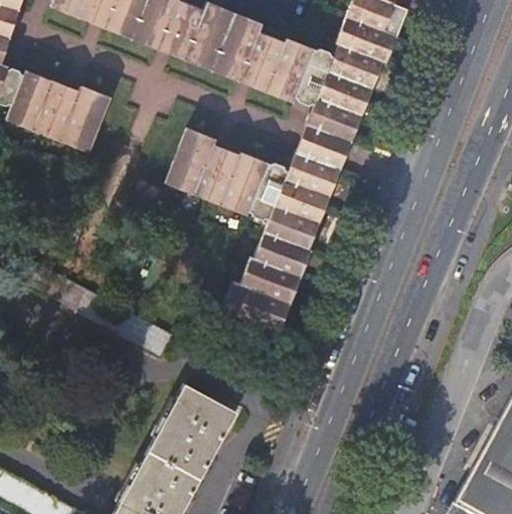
[(352,0),(335,44),(338,45),(332,58),(331,57),(329,51),(320,47),(315,49),(287,38),(285,43),(259,32),(262,24),(207,1),(203,10),(178,0),(0,0),(0,3),(20,10),(24,0),(55,0),(52,7),(93,24),(98,10),(111,16),(106,29),(119,35),(122,27),(135,33),(133,39),(160,50),(165,37),(178,42),(173,56),(214,72),(217,64),(229,70),(227,76),(245,83),(250,71),(264,76),(259,90),(294,103),(298,97),(317,105),(309,125),(351,142),(352,143),(379,76),(376,75),(381,61),(387,64),(409,10),(387,0),(352,0)]
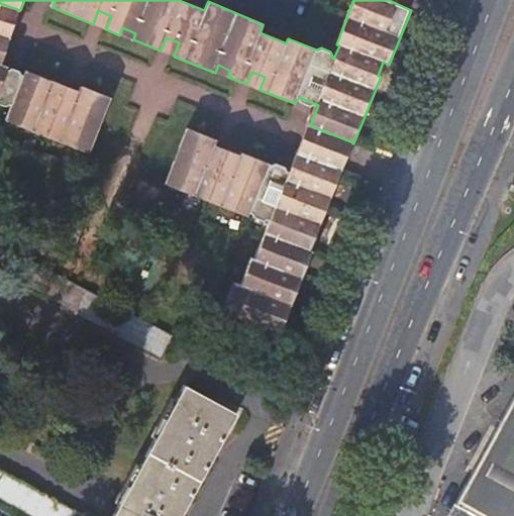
[(390,0),(429,18),(437,0),(390,0)]
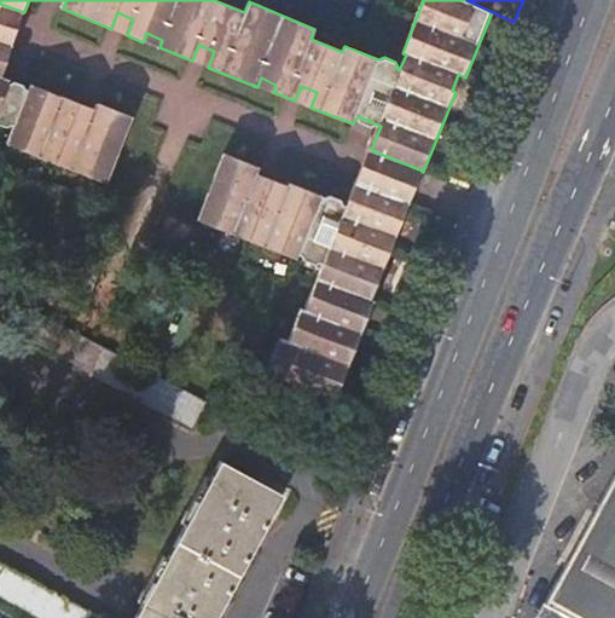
[(0,42),(13,47),(18,30),(24,12),(0,4),(0,42)]
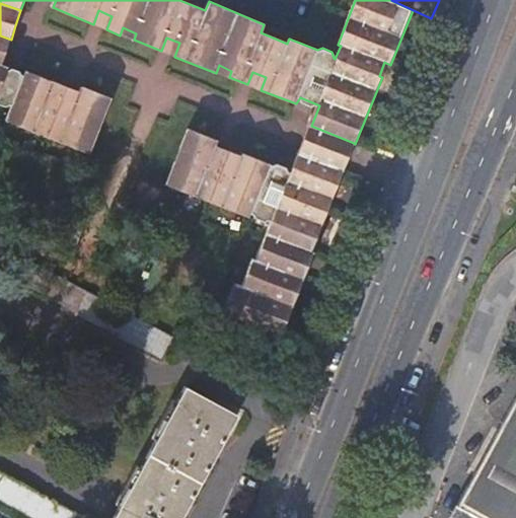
[(98,10),(93,24),(106,29),(112,16),(98,10)]
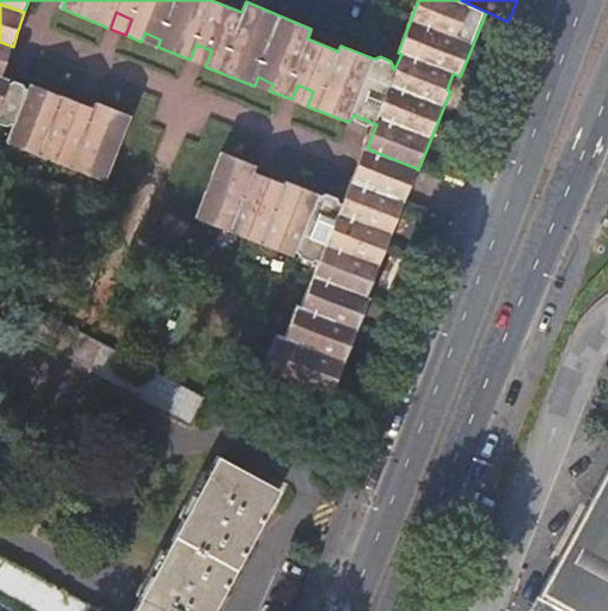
[(0,42),(0,127),(2,128),(10,123),(13,124),(5,142),(103,183),(115,158),(114,154),(120,141),(122,141),(131,116),(98,103),(96,109),(31,85),(30,90),(10,83),(10,78),(2,75),(13,47),(0,42)]
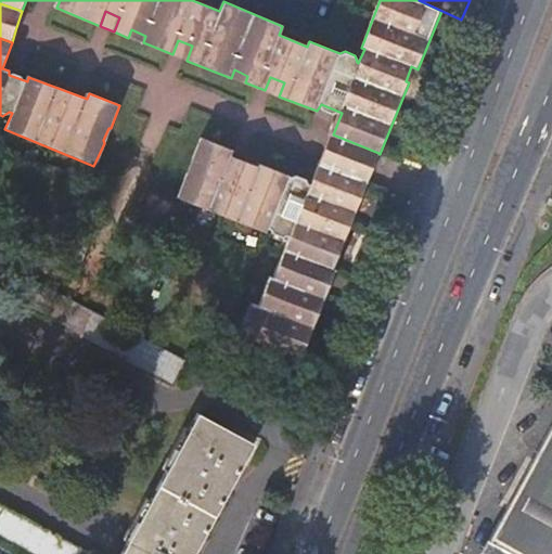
[(178,40),(172,54),(187,61),(192,46),(178,40)]
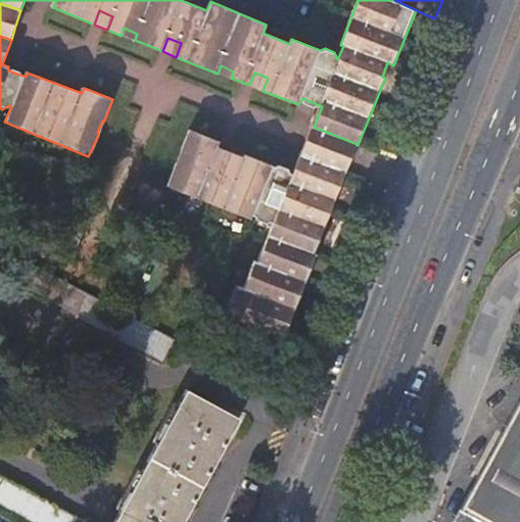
[(254,73),(249,85),(263,91),(268,78),(254,73)]
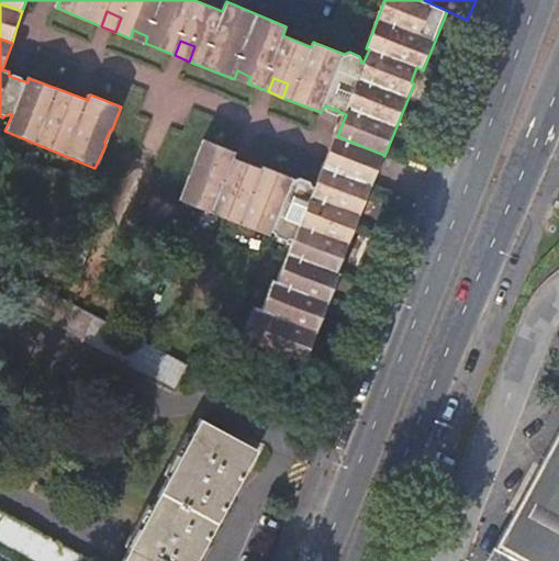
[(383,155),(337,136),(332,152),(325,166),(370,184),(377,169),(383,155)]
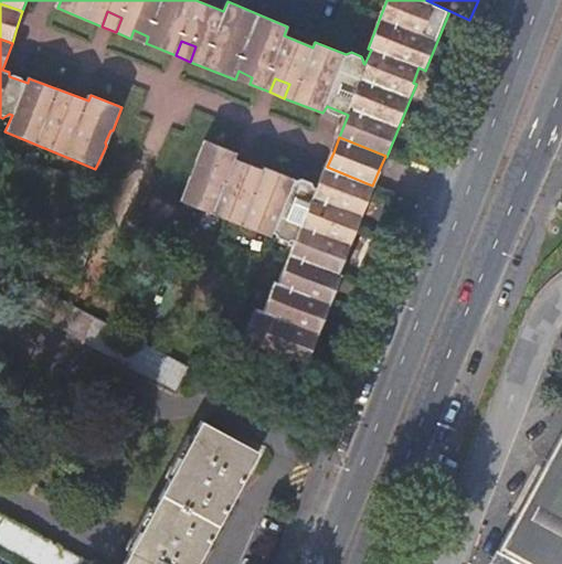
[(372,185),(327,167),(318,190),(267,170),(266,173),(236,161),(240,155),(208,142),(197,165),(198,166),(193,178),(191,179),(180,203),(267,240),(269,235),(272,236),(274,241),(283,245),(288,242),(290,243),(274,285),(271,285),(262,307),(258,307),(246,337),(284,352),(284,354),(308,364),(343,276),(337,272),(343,256),(346,258),(374,187),(372,185)]
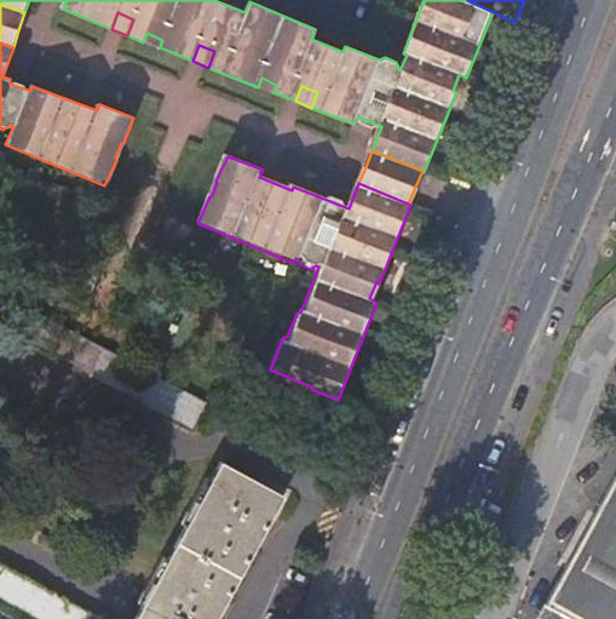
[(209,403),(23,304),(6,337),(194,436),(209,403)]
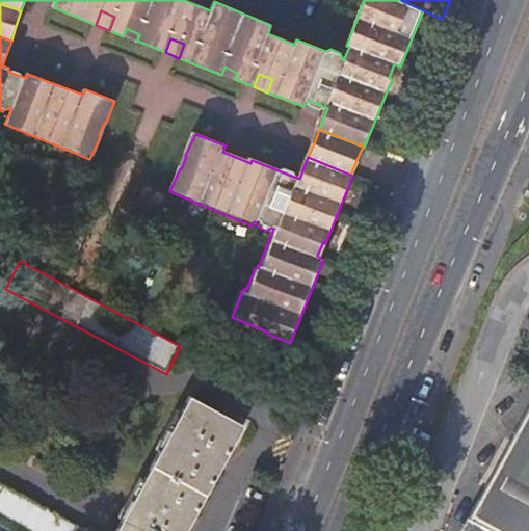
[(190,398),(116,530),(187,530),(244,427),(190,398)]
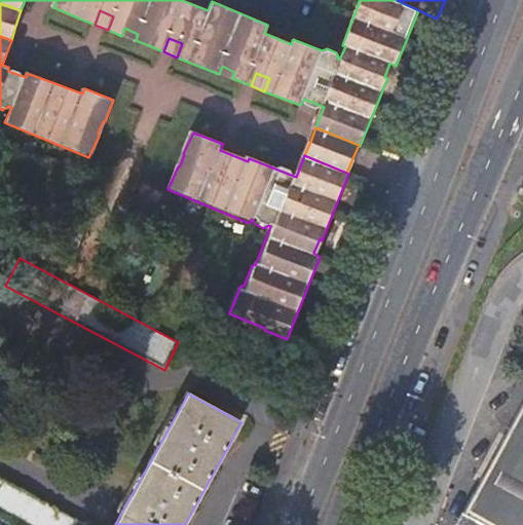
[(522,408),(456,524),(522,524),(522,408)]
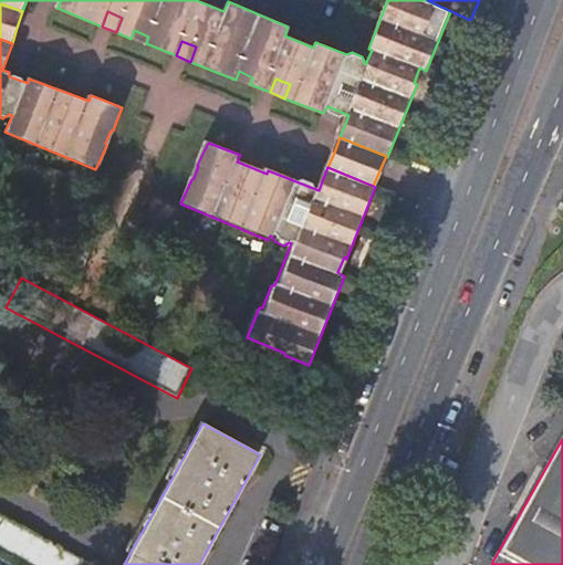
[(89,564),(0,516),(0,551),(25,564),(89,564)]
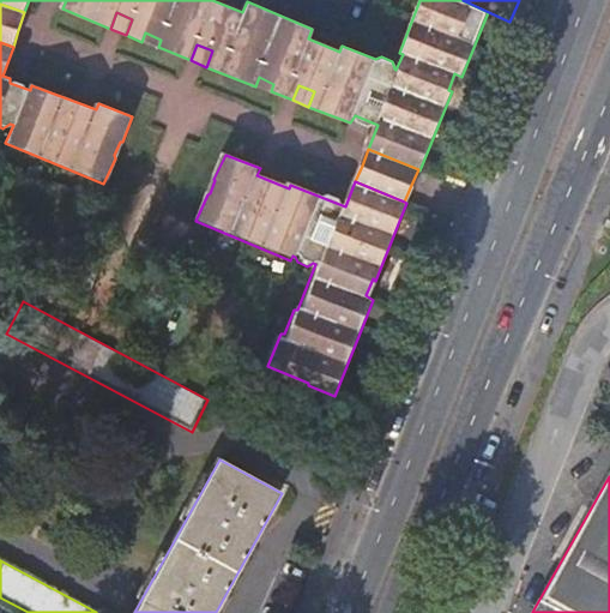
All buildings are outlined.
